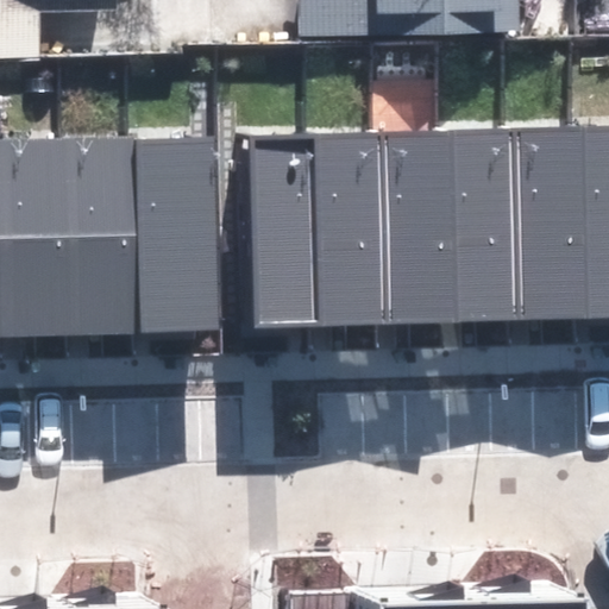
[(0,0),(0,54),(45,54),(43,8),(121,7),(120,0),(0,0)]
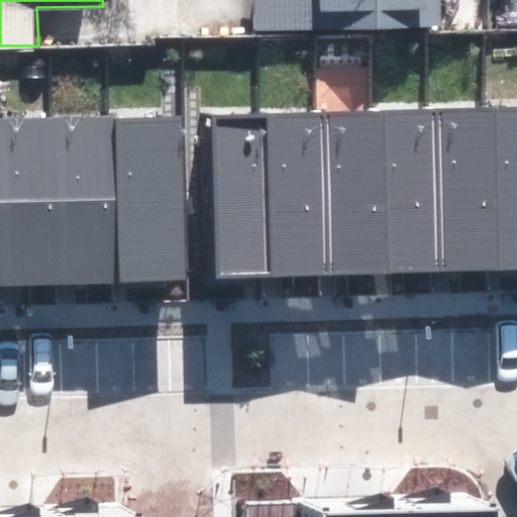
[(259,0),(260,22),(444,21),(443,0),(259,0)]
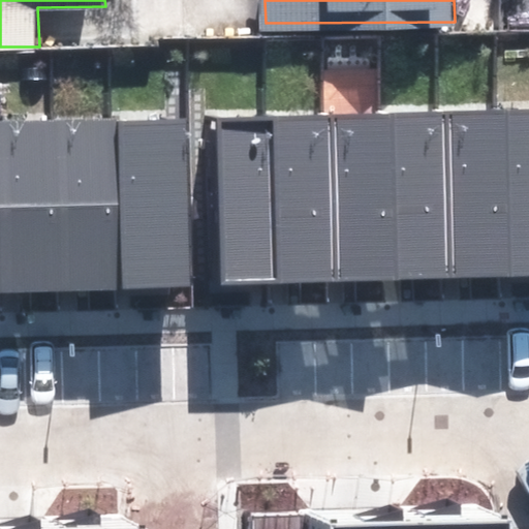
[(518,273),(528,272),(528,105),(512,106),(518,273)]
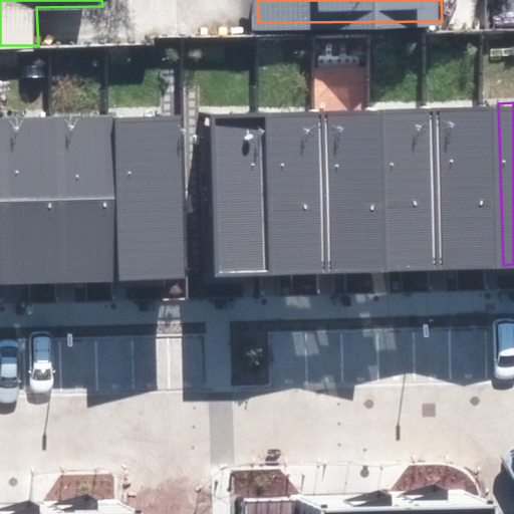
[(444,267),(503,265),(498,103),(438,105),(444,267)]
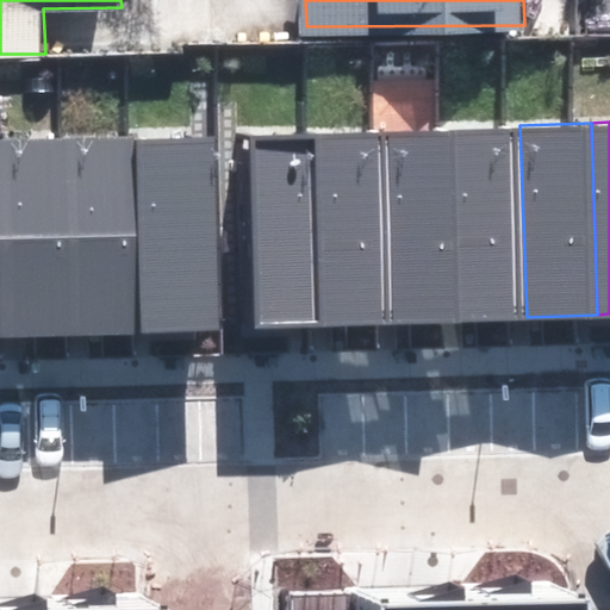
[(456,319),(527,317),(520,125),(449,128),(456,319)]
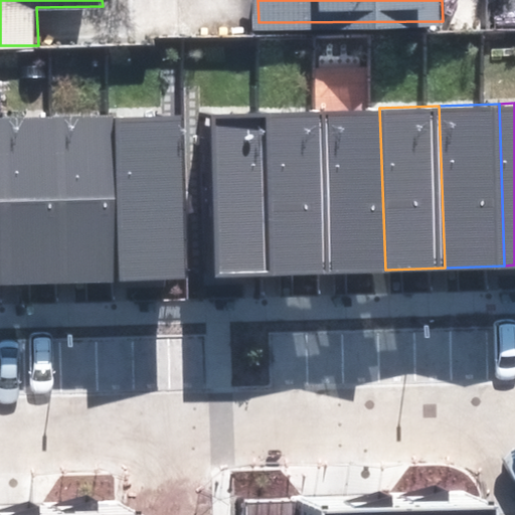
[(326,272),(385,270),(379,108),(320,110),(326,272)]
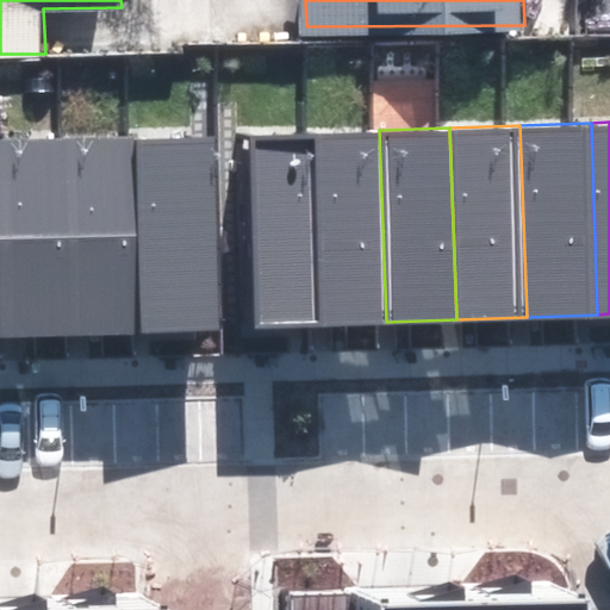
[(316,324),(386,322),(379,130),(309,132),(316,324)]
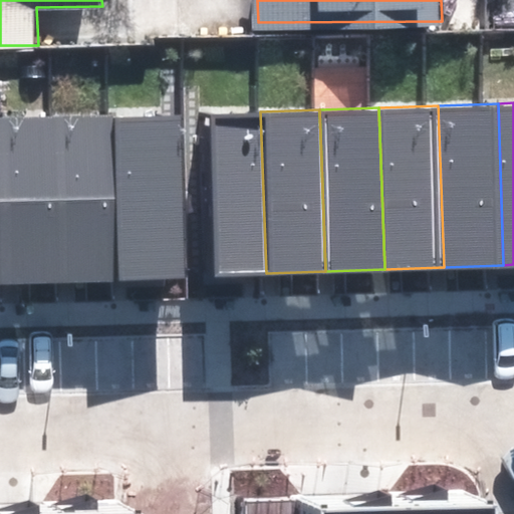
[(207,276),(266,273),(260,111),(201,113),(207,276)]
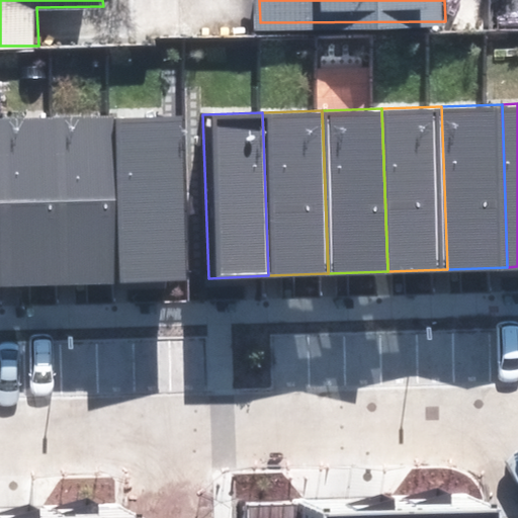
[(117,280),(177,278),(171,115),(111,117),(117,280)]
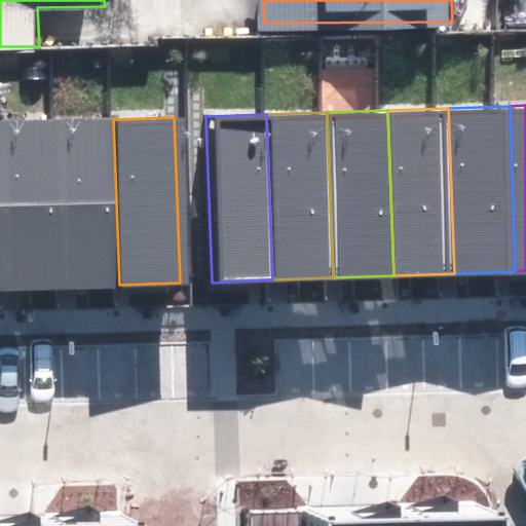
[(59,288),(119,285),(113,119),(52,121),(59,288)]
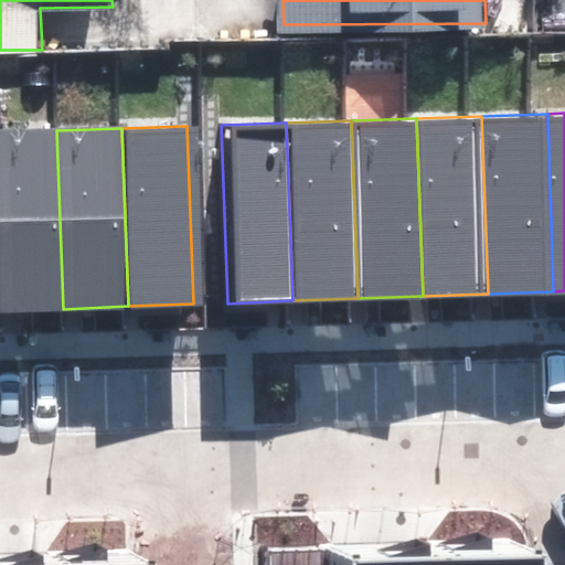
[(0,310),(63,309),(56,130),(0,132),(0,310)]
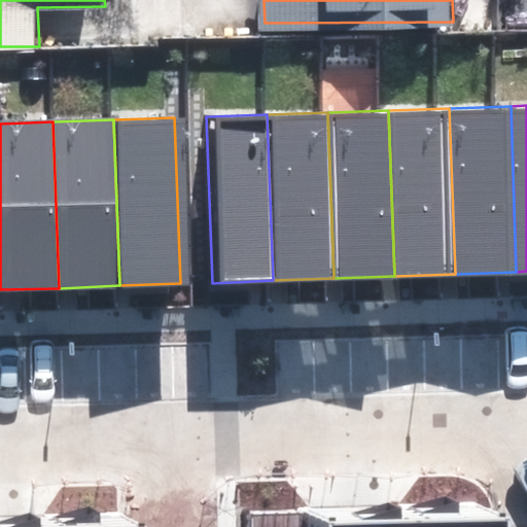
[(472,526),(472,489),(291,492),(291,526),(472,526)]
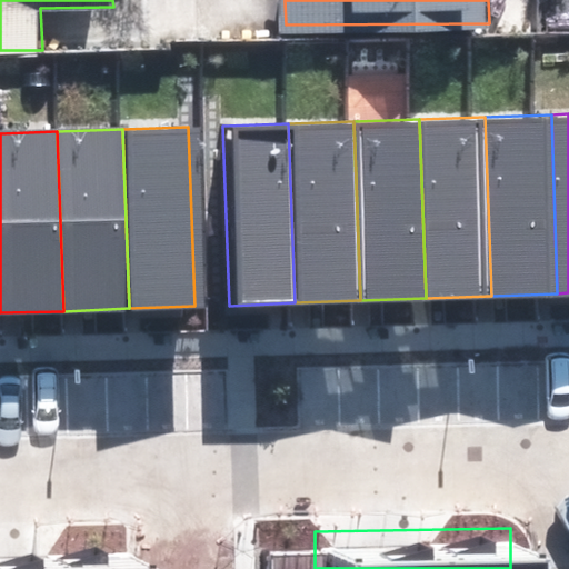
[(117,568),(117,538),(0,540),(0,568),(117,568)]
